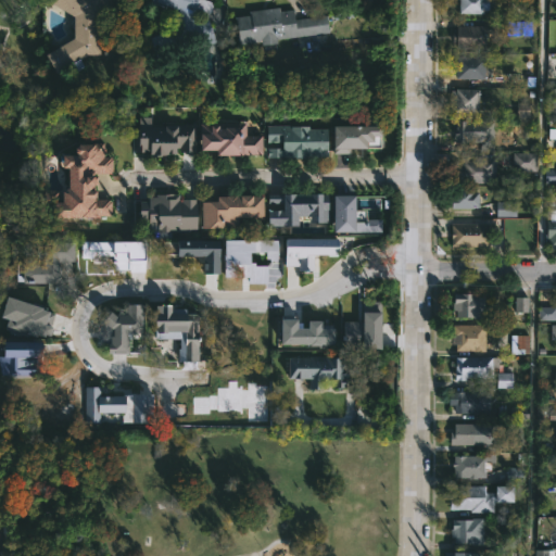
[(103,0),(97,12),(98,54),(78,55),(46,73),(37,54),(67,38),(68,16),(41,1),(41,0),(103,0)]
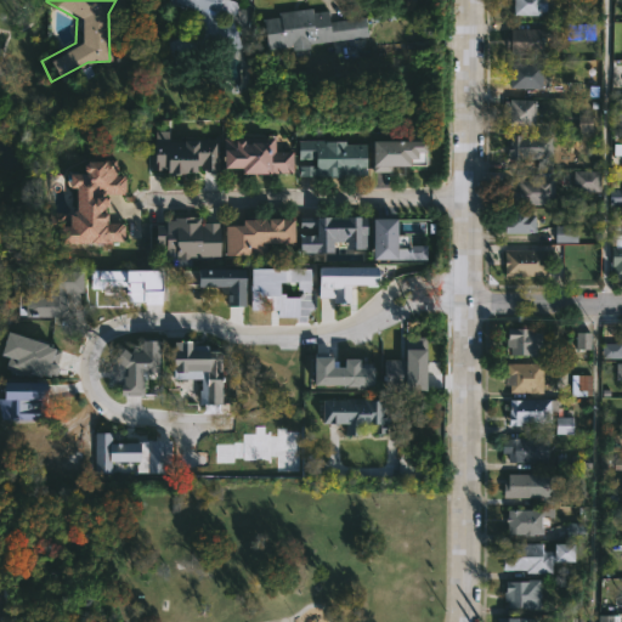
[(228,0),(236,3),(230,20),(215,15),(213,20),(215,27),(230,21),(238,46),(228,50),(226,43),(170,63),(162,43),(196,30),(191,20),(196,11),(169,1),(169,0),(228,0)]
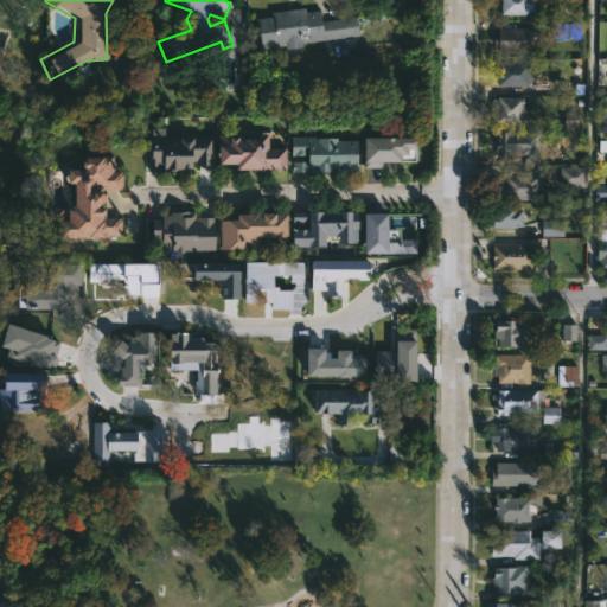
[(538,0),(538,7),(530,7),(530,13),(498,13),(498,0),(538,0)]
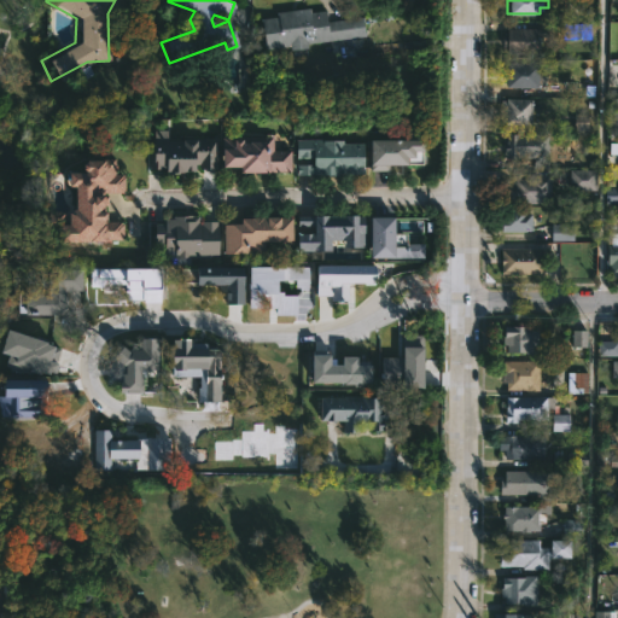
[(307,7),(308,12),(322,10),(325,22),(359,16),(362,36),(304,45),(304,47),(289,50),(287,46),(263,50),(258,19),(274,17),(274,12),(307,7)]
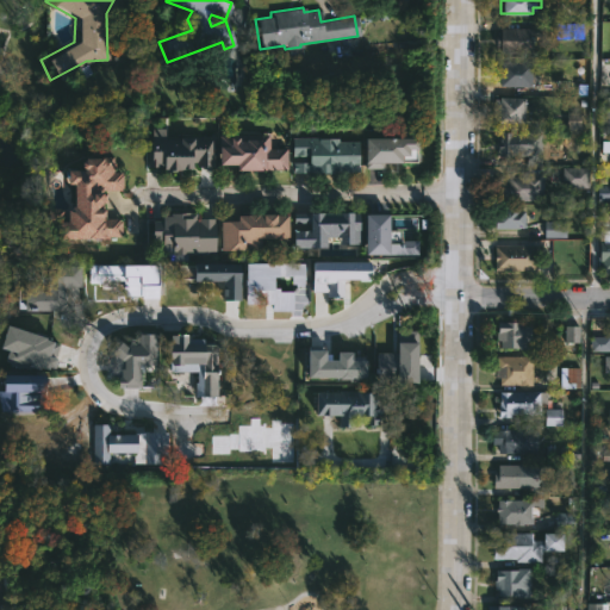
[(583,24),(555,23),(555,38),(583,39),(583,24)]
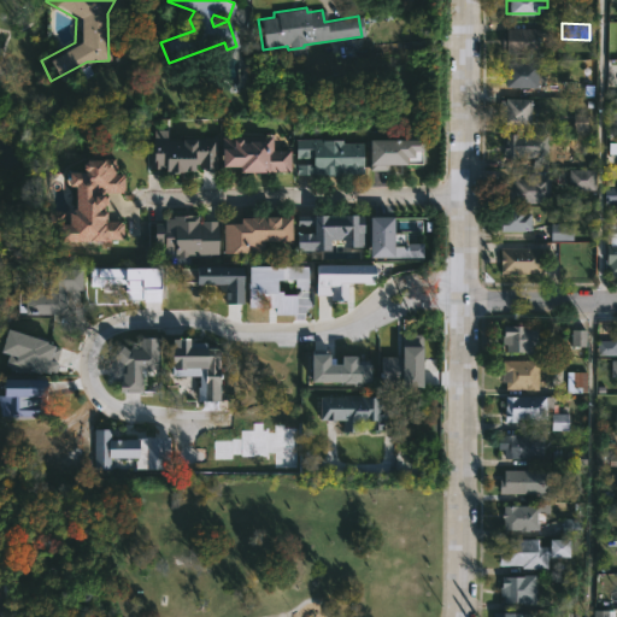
[(535,29),(536,33),(546,33),(546,41),(535,41),(535,54),(503,54),(503,46),(499,46),(499,34),(504,34),(504,28),(535,28),(535,29)]
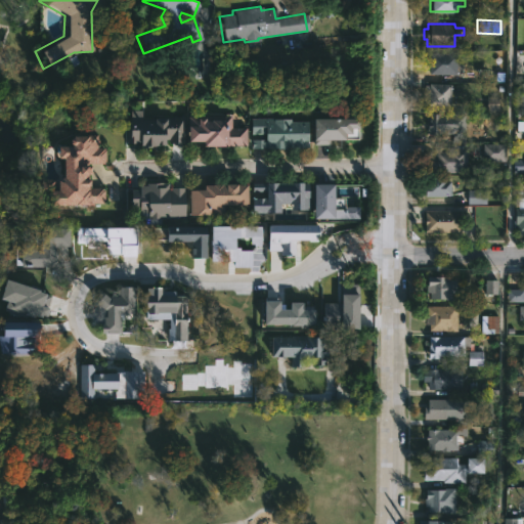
[(455,53),(454,75),(428,74),(428,52),(455,53)]
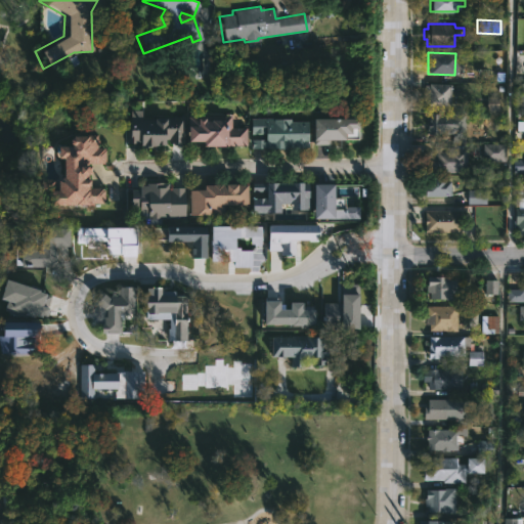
[(450,84),(449,106),(427,105),(427,103),(423,103),(424,85),(428,85),(428,83),(450,84)]
